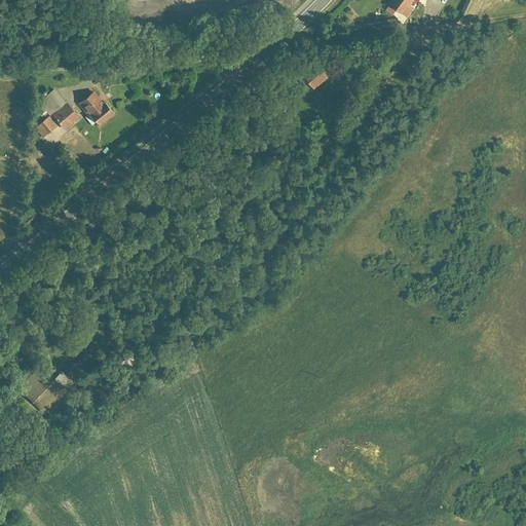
[(392,0),(390,3),(407,15),(416,3),(420,6),(424,0),(392,0)]
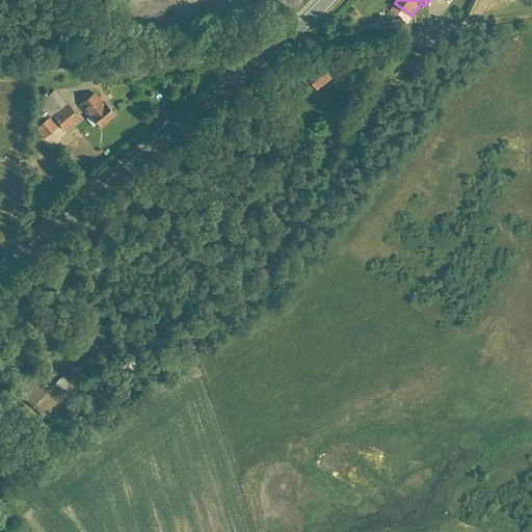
[(313,81),(319,87),(329,78),(323,71),(313,81)]
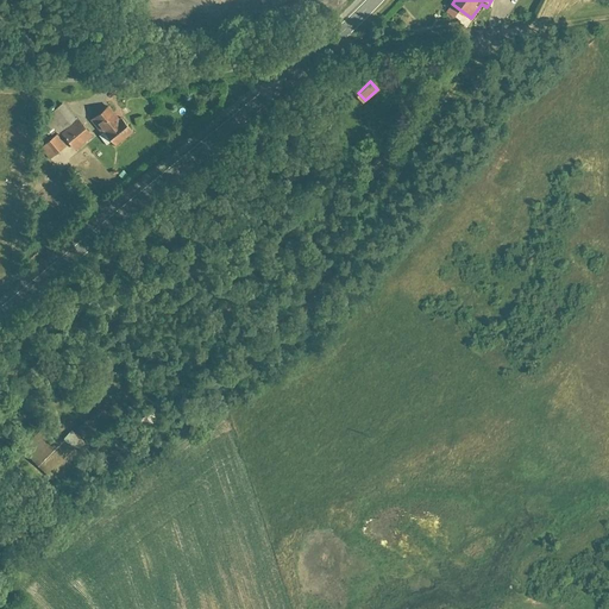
[(63,100),(44,117),(74,152),(94,137),(63,100)]
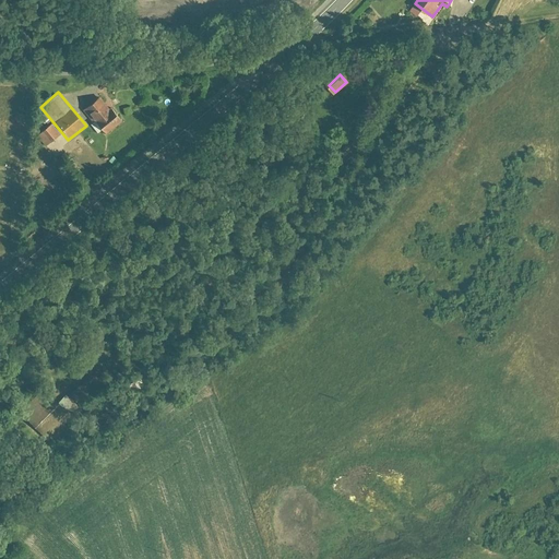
[(103,93),(85,109),(107,133),(125,117),(103,93)]
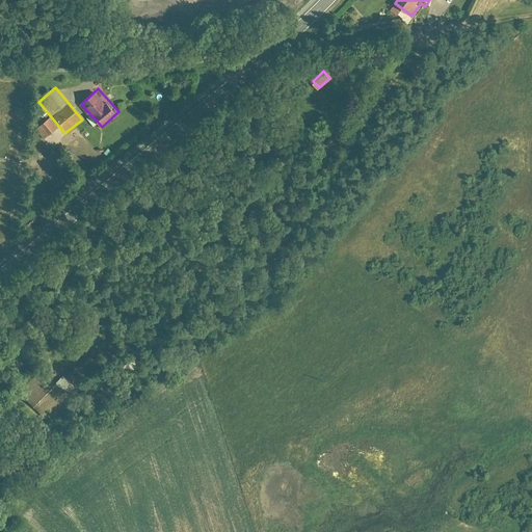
[(47,121),(36,128),(45,139),(55,132),(47,121)]
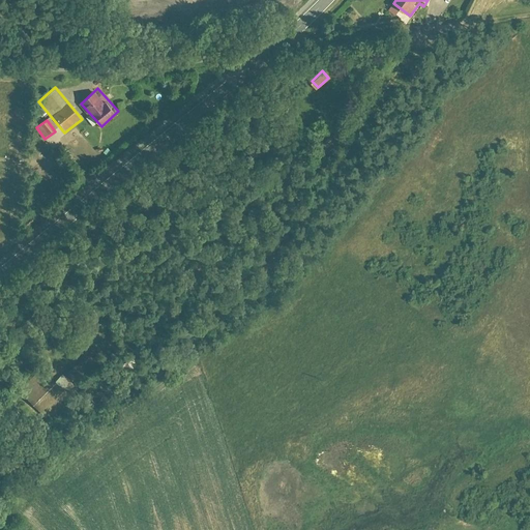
[(86,353),(68,372),(80,382),(97,363),(86,353)]
